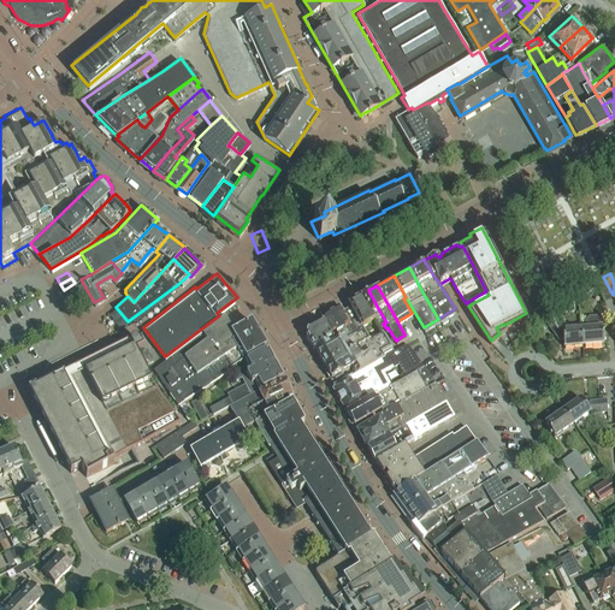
[(360,294),(370,313),(372,313),(378,308),(368,290),(360,294)]
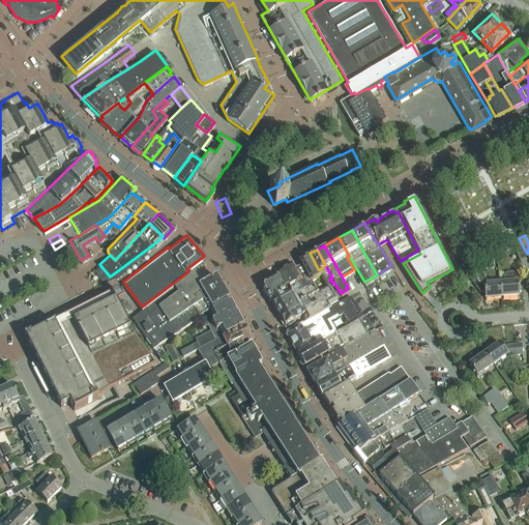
[(312,279),(322,273),(320,269),(318,269),(310,253),(302,257),(301,260),(301,261),(312,279)]
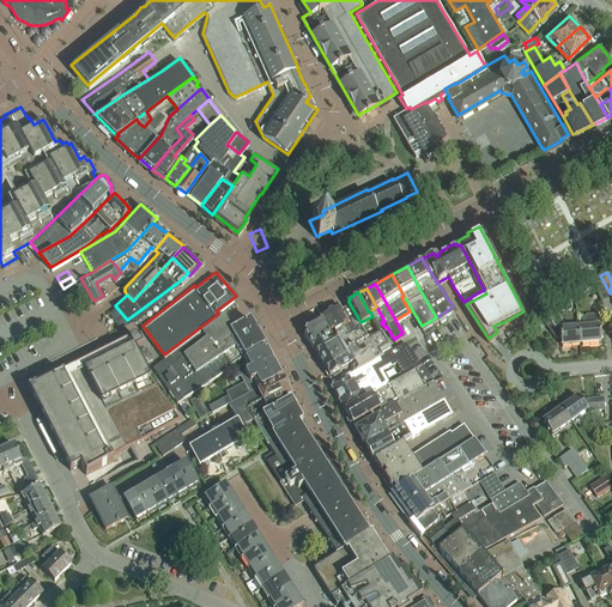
[(563,299),(555,304),(558,310),(567,304),(563,299)]
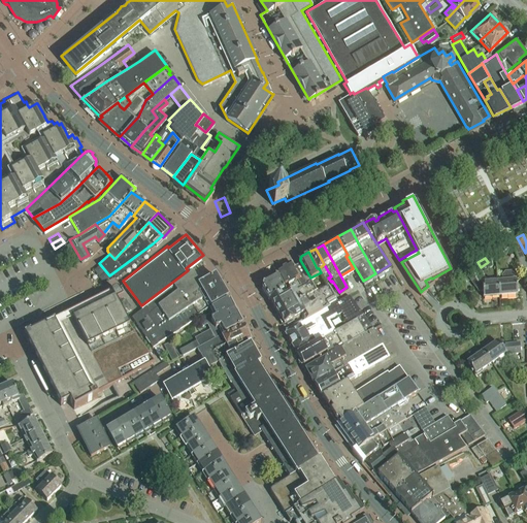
[(276,272),(287,290),(294,287),(305,280),(308,279),(310,278),(300,260),(293,263),(291,259),(274,268),(276,272)]
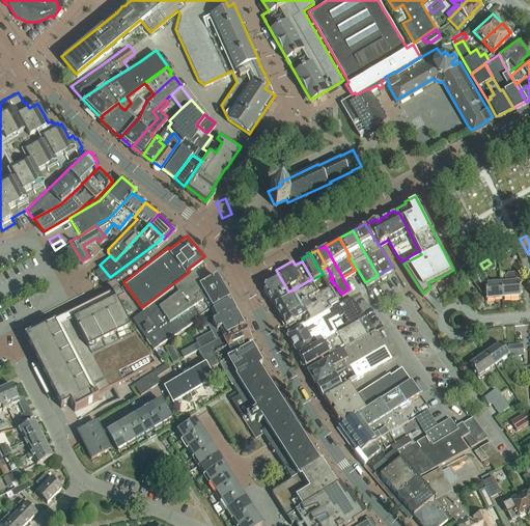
[(484,295),(501,294),(499,279),(483,280),(478,273),(482,270),(479,266),(469,272),(480,288),(484,287),(484,295)]
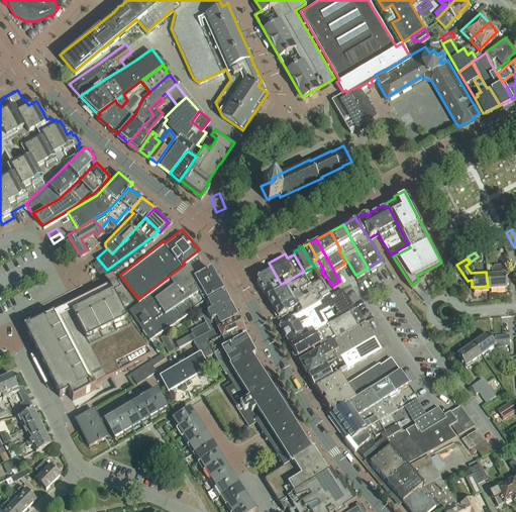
[(486,272),(488,286),(505,284),(504,272),(507,272),(506,261),(493,262),(490,266),(491,272),(486,272)]
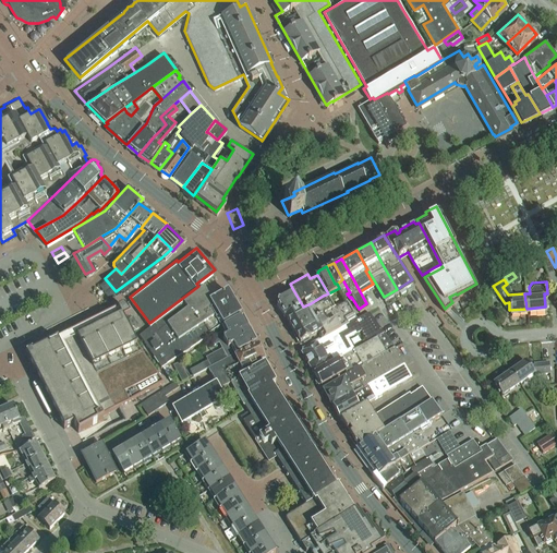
[(203,283),(198,286),(149,323),(138,332),(160,364),(210,331),(209,329),(222,320),(223,321),(242,310),(228,285),(212,295),(203,283)]
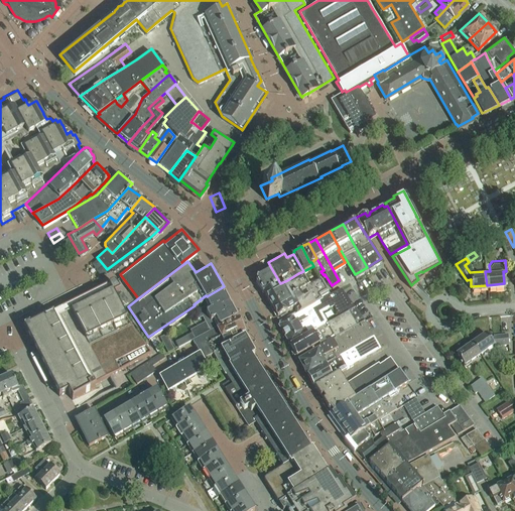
[(262,289),(272,283),(274,287),(280,283),(270,266),(256,274),(255,277),(262,289)]
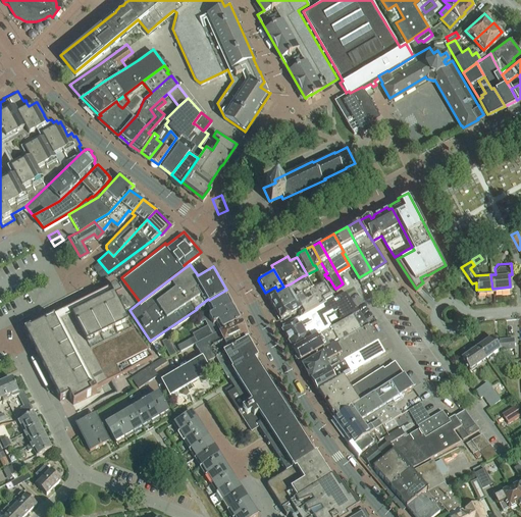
[(298,308),(301,314),(305,311),(333,295),(323,278),(296,294),(273,307),(280,320),(282,319),(281,316),(298,308)]
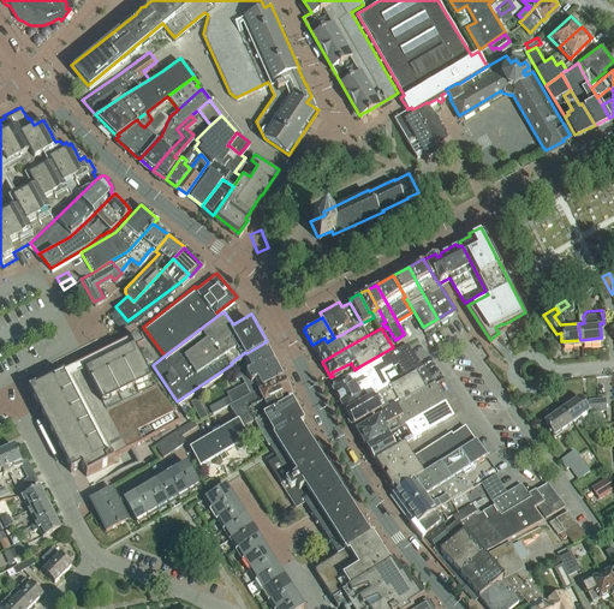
[(81,463),(85,472),(113,458),(111,454),(130,443),(178,416),(150,376),(135,346),(142,342),(135,332),(35,383),(34,382),(27,386),(70,469),(81,463)]
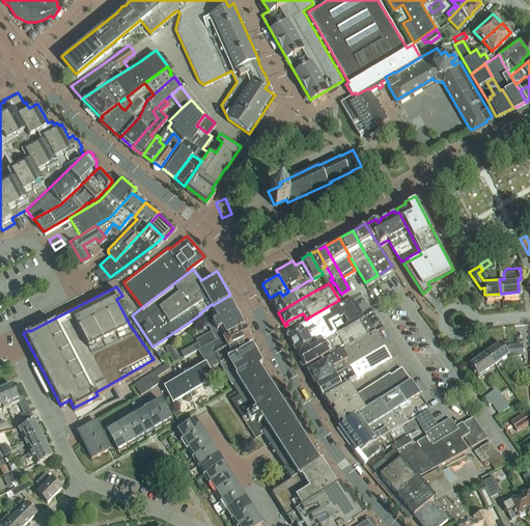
[(288,292),(282,296),(280,292),(270,298),(278,312),(301,299),(296,288),(288,292)]
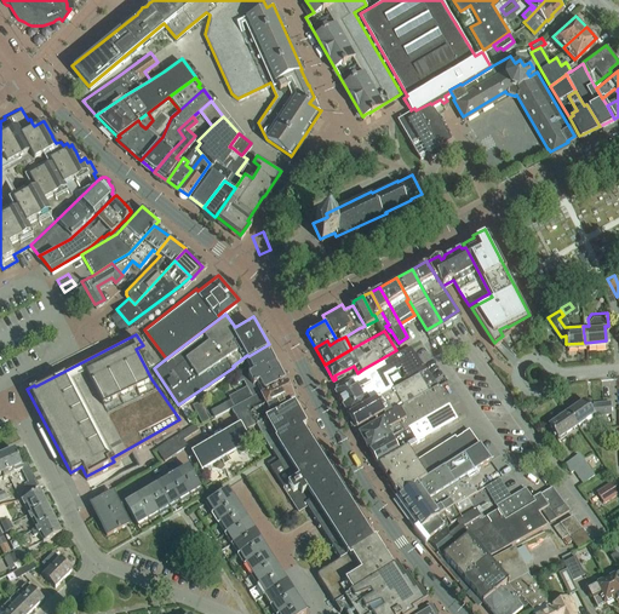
[(411,342),(396,350),(362,369),(357,373),(355,373),(355,372),(336,383),(334,388),(339,395),(340,394),(344,400),(342,400),(348,411),(349,409),(394,384),(387,372),(402,363),(408,376),(428,365),(411,342)]
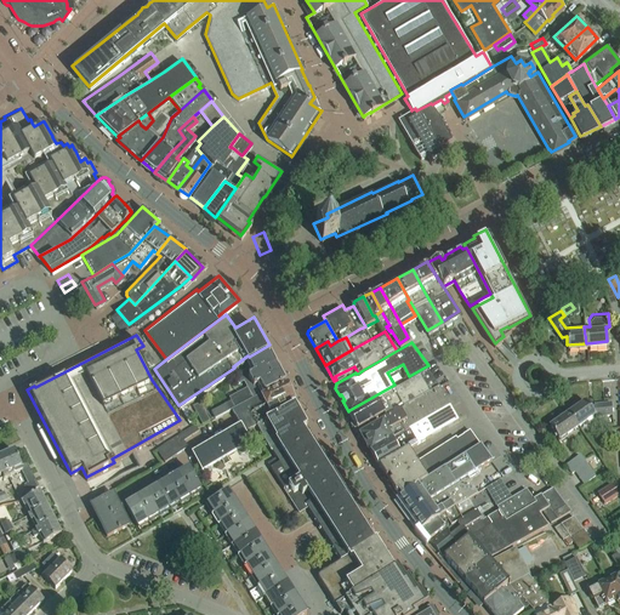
[(146,347),(140,351),(146,364),(153,360),(146,347)]
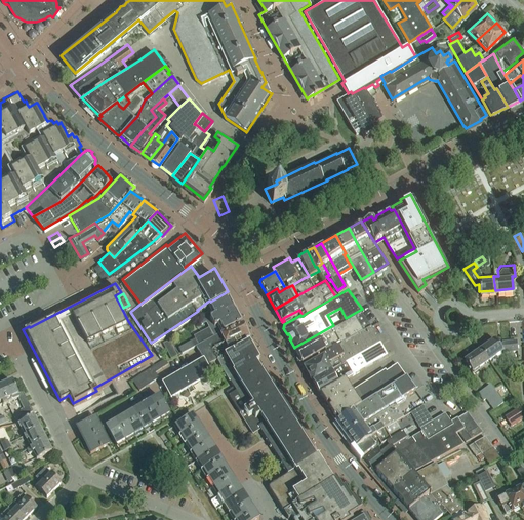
[(193,332),(198,341),(220,330),(242,319),(242,317),(230,294),(227,295),(226,293),(208,305),(209,307),(203,310),(204,310),(197,315),(201,321),(205,319),(208,324),(193,332)]
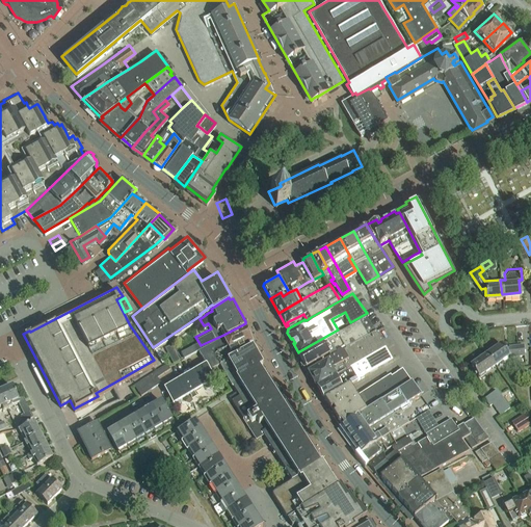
[(338,330),(299,351),(308,366),(377,327),(376,326),(367,313),(350,322),(338,330)]
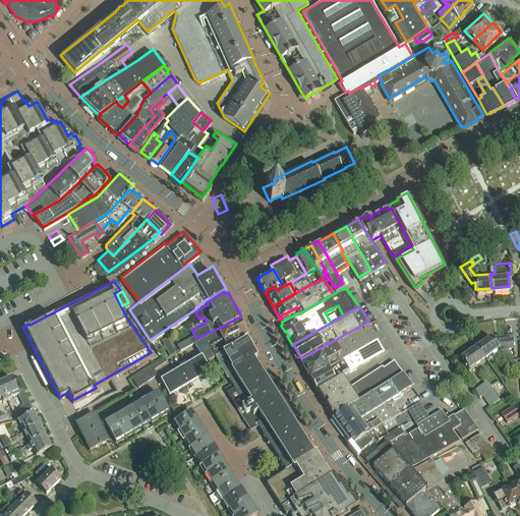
[(206,359),(216,353),(229,346),(227,342),(228,341),(248,332),(241,317),(219,328),(196,338),(193,340),(200,352),(206,359)]
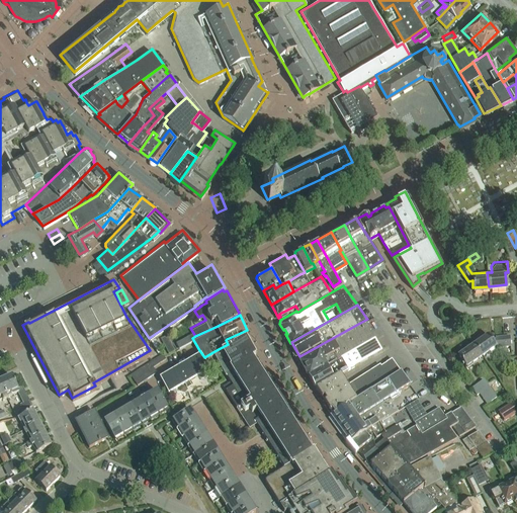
[(300,357),(299,357),(309,374),(310,373),(313,378),(313,380),(315,383),(317,386),(342,370),(382,347),(372,328),(367,319),(299,356),(300,357)]
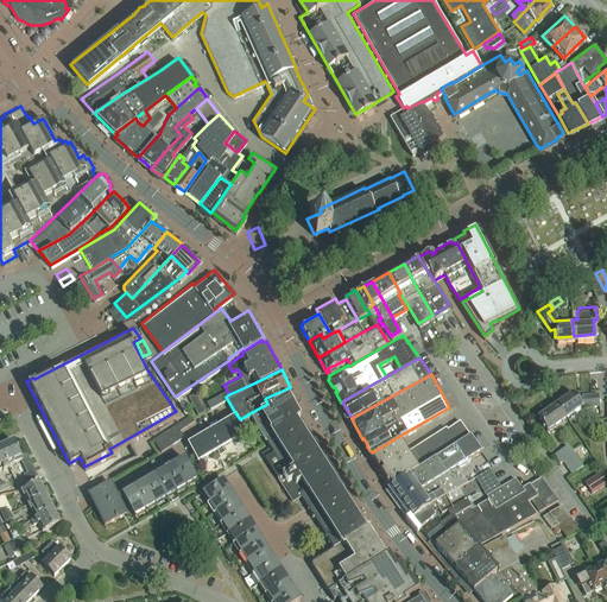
[(580,392),(581,394),(576,394),(573,388),(556,399),(564,412),(573,406),(576,409),(580,406),(580,403),(582,401),(582,405),(599,403),(598,390),(580,392)]
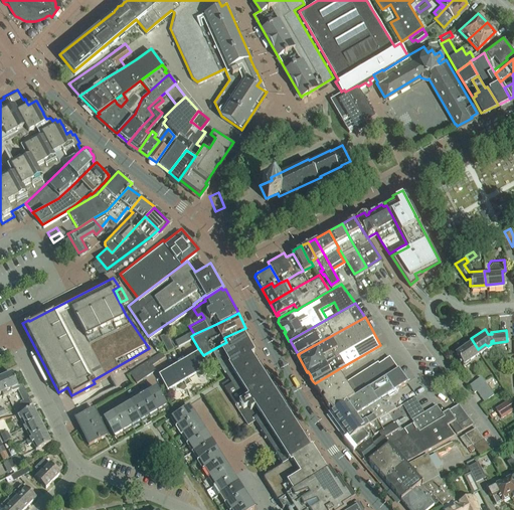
[(172,345),(165,330),(159,333),(167,348),(172,345)]
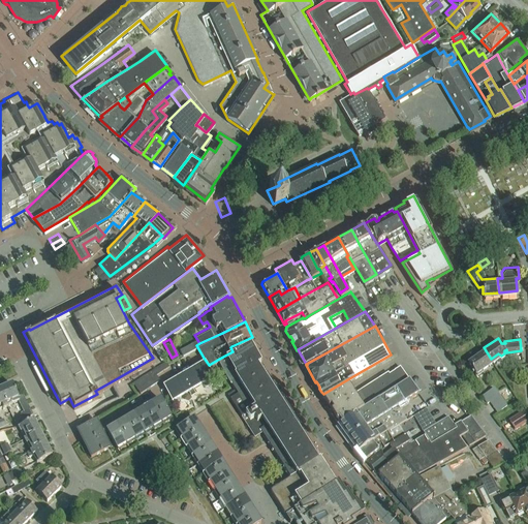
[(190,340),(179,347),(182,353),(194,346),(190,340)]
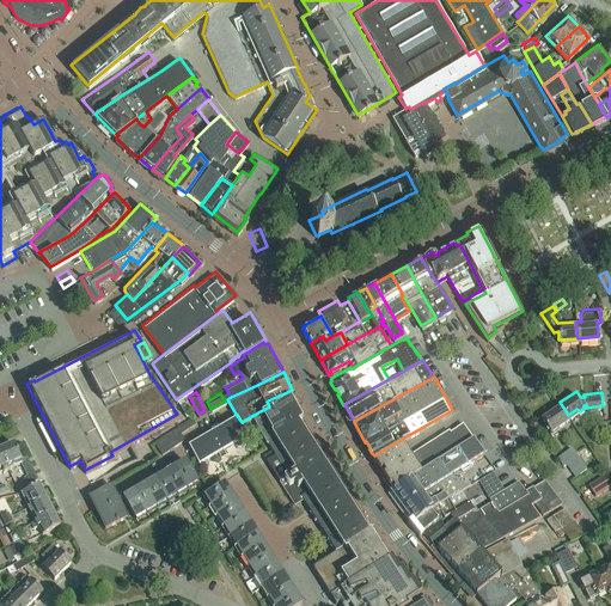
[(292,393),(269,406),(254,415),(266,438),(268,438),(300,417),(304,416),(292,393)]
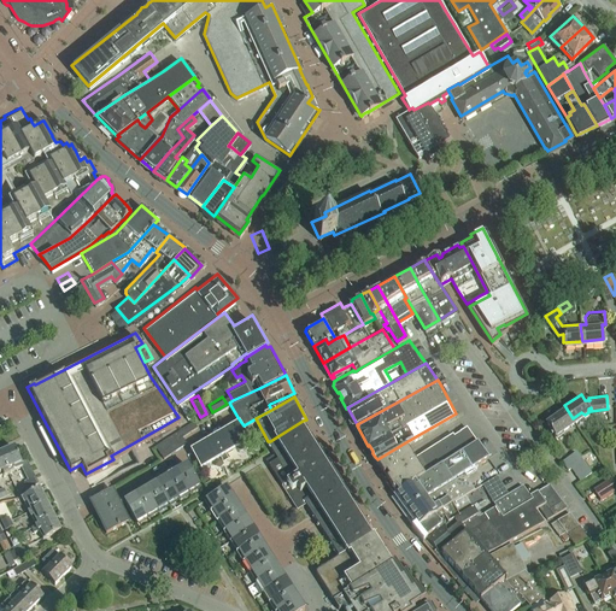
[(553,432),(573,418),(564,405),(545,418),(553,432)]
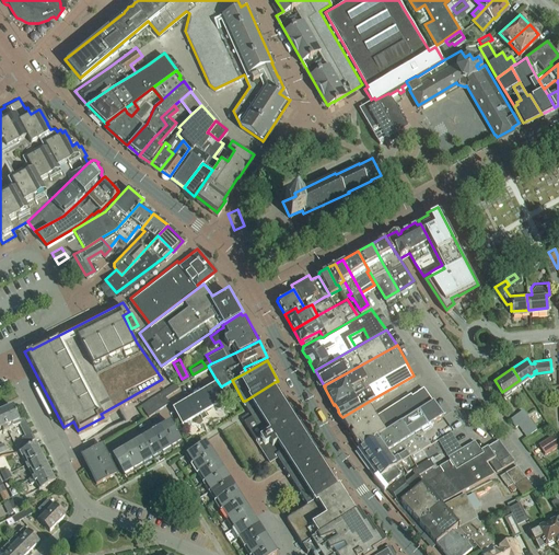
[(175,379),(140,402),(148,413),(169,400),(164,393),(178,384),(175,379)]
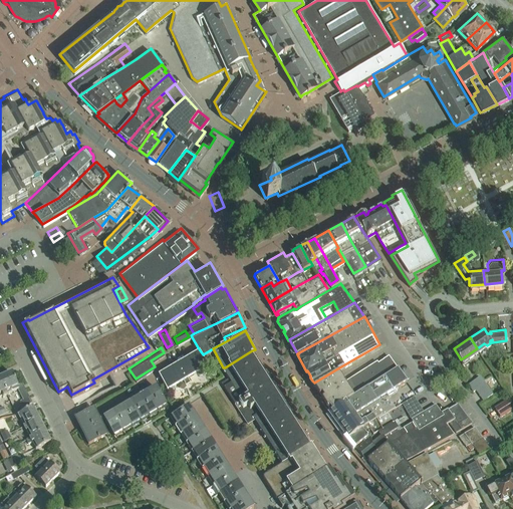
[(187,374),(207,362),(203,354),(198,347),(158,371),(167,386),(183,376),(185,382),(190,379),(187,374)]
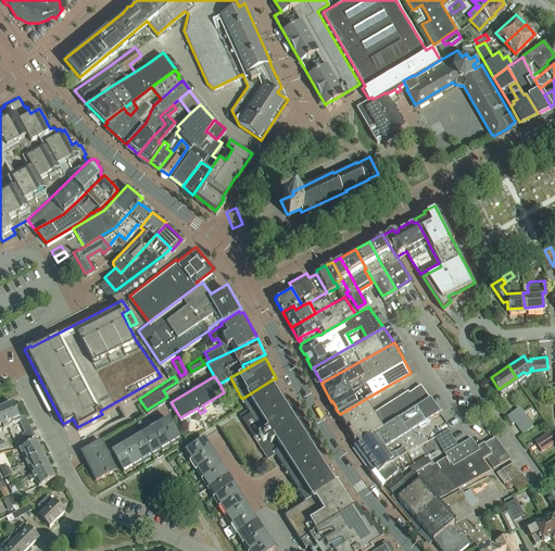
[(302,492),(306,498),(337,479),(315,445),(303,427),(273,379),(243,398),(248,405),(251,410),(242,415),(264,451),(267,456),(276,451),(285,464),(299,487),(298,487),(301,492),(302,492)]
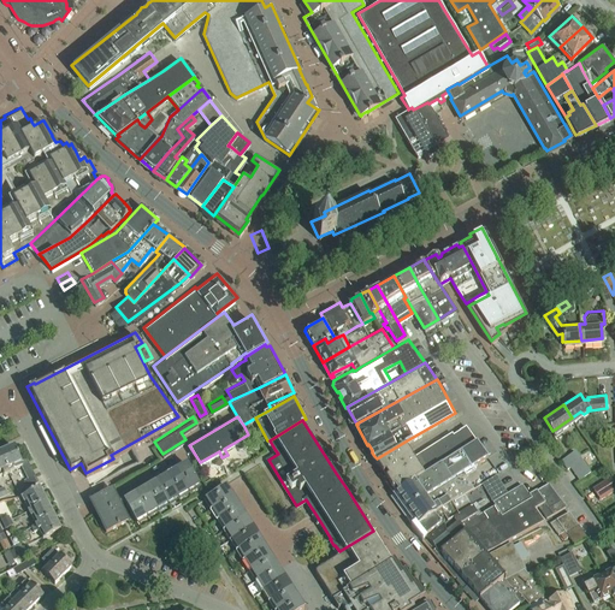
[(407,440),(377,459),(380,465),(383,468),(380,469),(384,475),(388,474),(394,483),(392,484),(396,489),(478,437),(467,421),(454,430),(453,428),(415,452),(411,445),(407,440)]
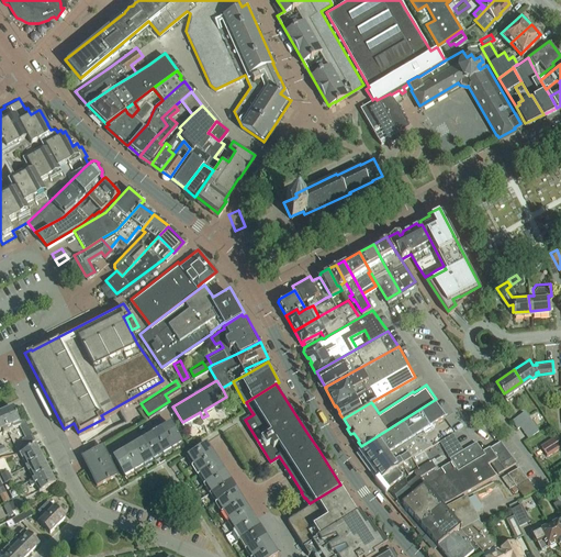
[(447,413),(436,399),(361,446),(360,447),(380,476),(425,447),(433,442),(424,427),(447,413)]
